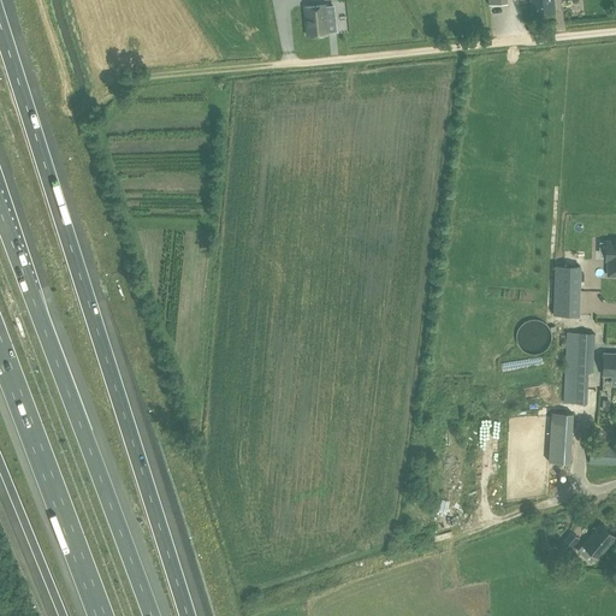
[(531,0),(533,16),(556,13),(554,0),(531,0)]
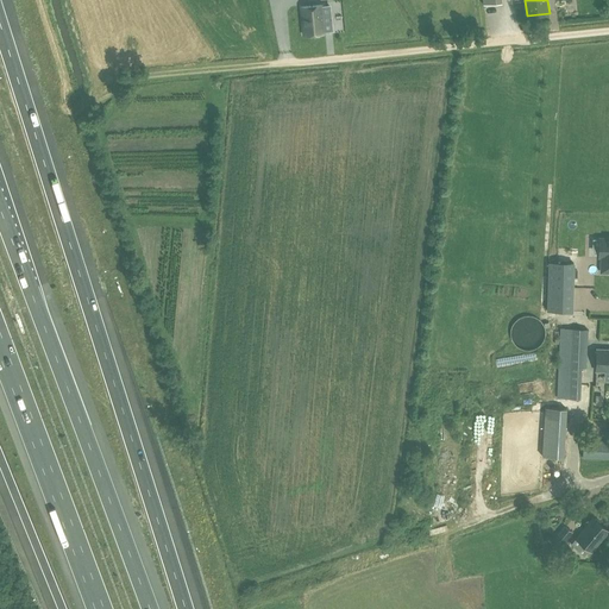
[(305,35),(326,32),(322,6),(301,7),(305,35)]
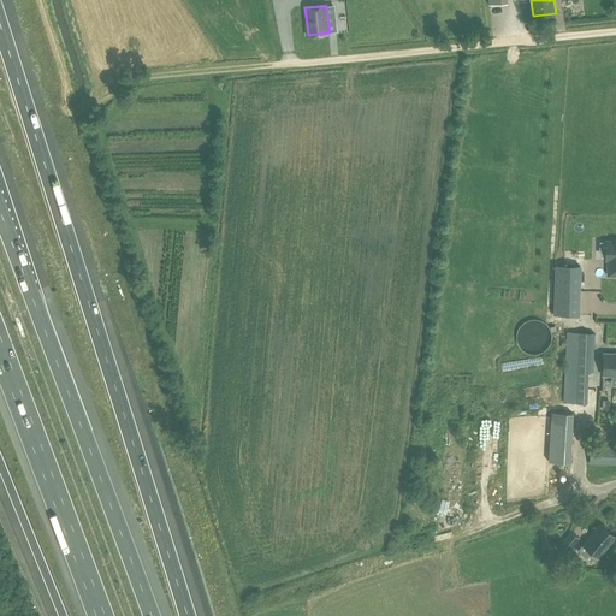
[(615,240),(603,240),(603,261),(605,261),(605,277),(615,276),(615,240)]
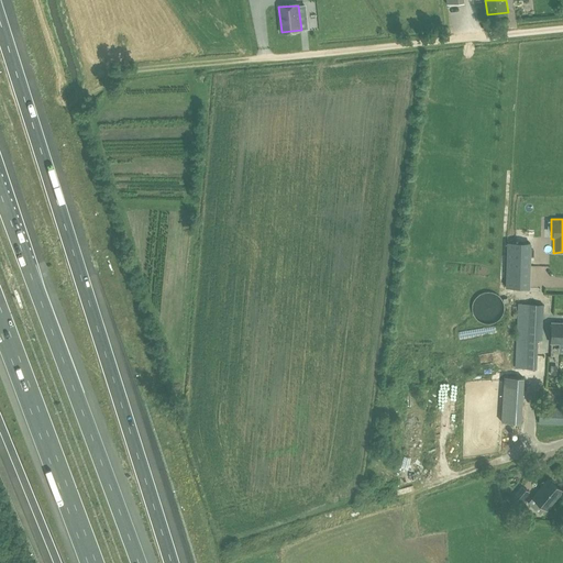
[(493,293),(490,293),(487,293),(485,293),(483,294),(479,295),(477,296),(476,298),(474,300),(473,302),(473,305),(472,308),(473,310),(473,312),(474,316),(475,318),(477,320),(479,321),(482,322),(484,323),(486,324),(489,324),(492,323),(495,323),(497,321),(499,320),(500,318),(503,316),(504,313),(504,311),(505,308),(505,306),(504,304),(503,300),(501,298),(499,297),(497,295),(495,294),(493,293)]
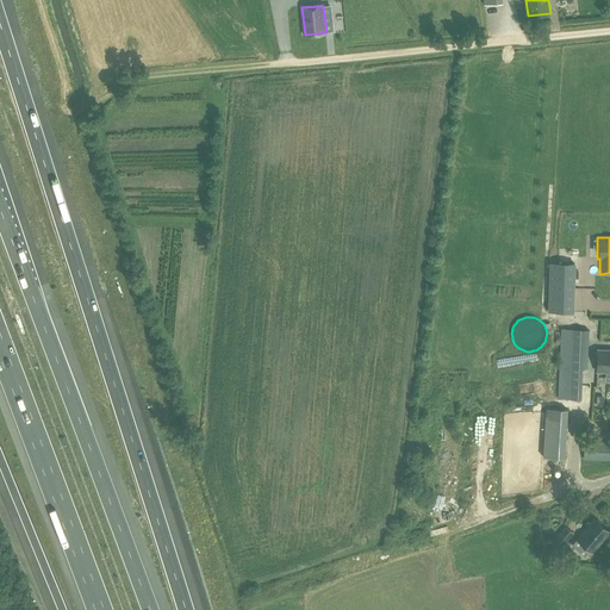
[(560,329),(559,367),(560,367),(559,398),(582,399),(583,368),(587,368),(589,330),(560,329)]
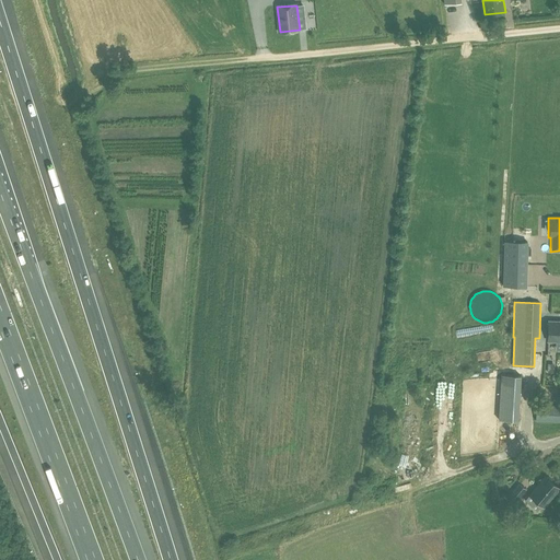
[(559,319),(546,321),(546,341),(548,342),(559,341),(559,319)]
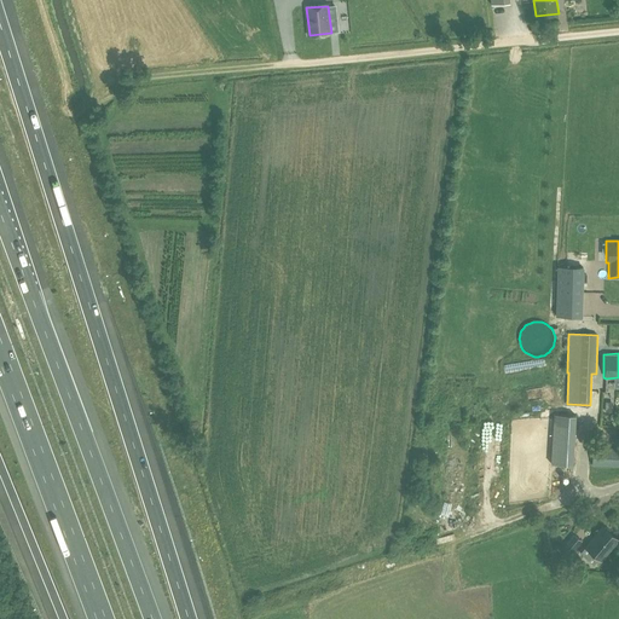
[(618,447),(595,446),(593,466),(618,466),(618,447)]
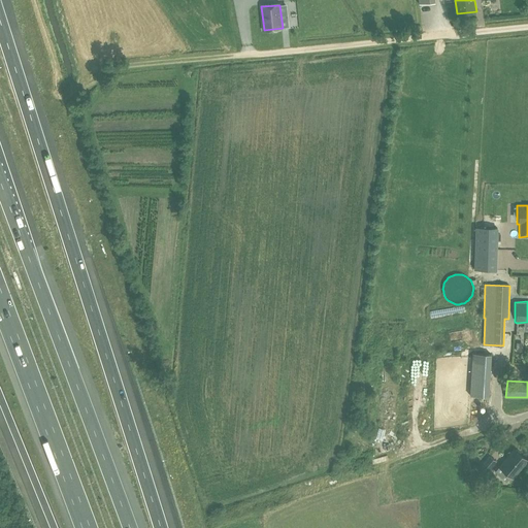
[(499,466),(499,467),(495,472),(506,482),(508,480),(510,482),(514,479),(527,460),(514,449),(499,466)]
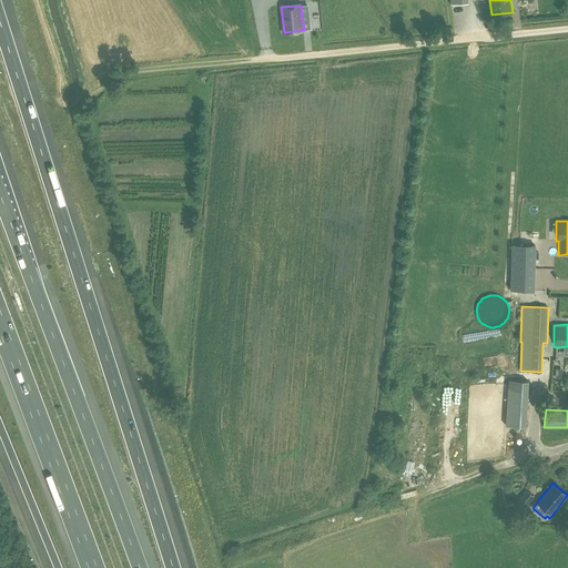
[(520,511),(524,508),(533,497),(526,492),(514,506),(520,511)]
